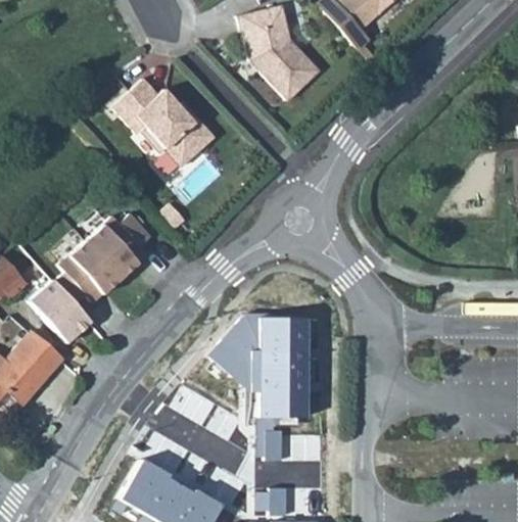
[(322,0),(318,3),(359,49),(371,38),(362,29),(393,0),(322,0)]
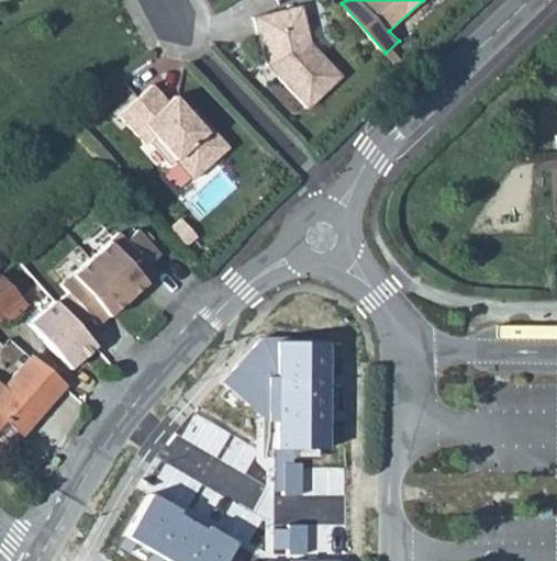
[(264,33),(271,64),(277,63),(286,71),(282,75),(312,107),(346,75),(313,41),(305,4),(257,15),(262,34),(264,33)]
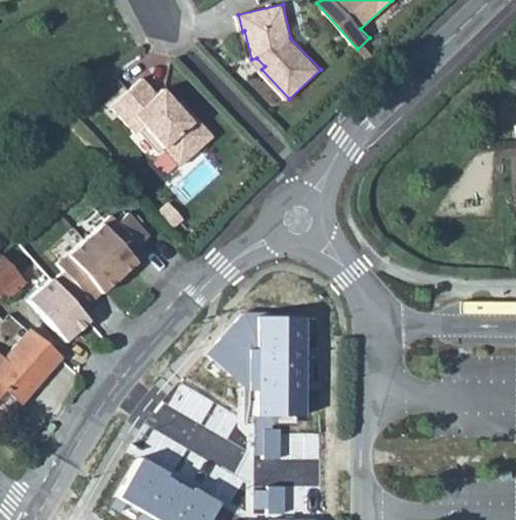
[(256,58),(251,59),(262,69),(265,66),(256,58)]
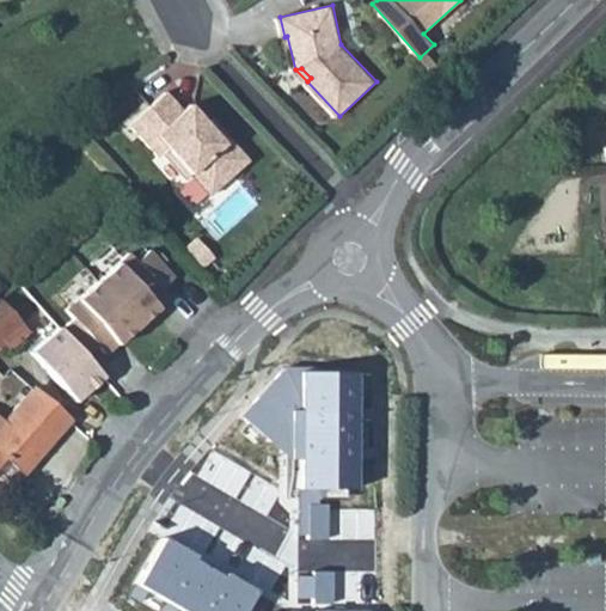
[(170,91),(133,123),(163,156),(165,153),(172,147),(195,172),(214,194),(249,163),(249,154),(233,136),(227,141),(210,122),(193,103),(187,110),(170,91)]
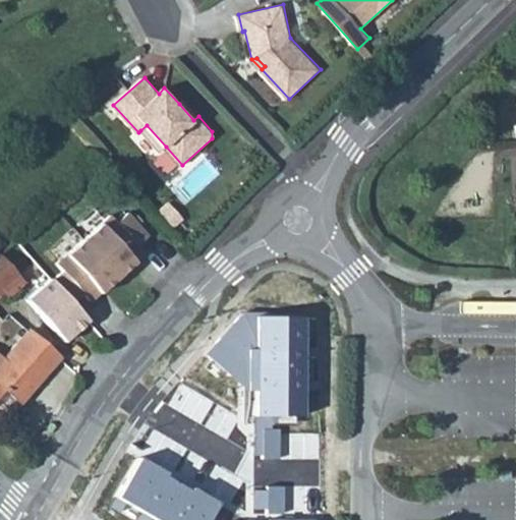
[(183,100),(179,104),(193,120),(198,116),(183,100)]
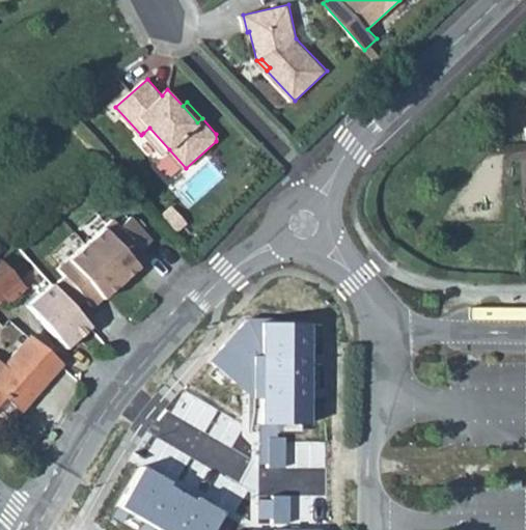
[(149,128),(143,133),(163,155),(169,149),(149,128)]
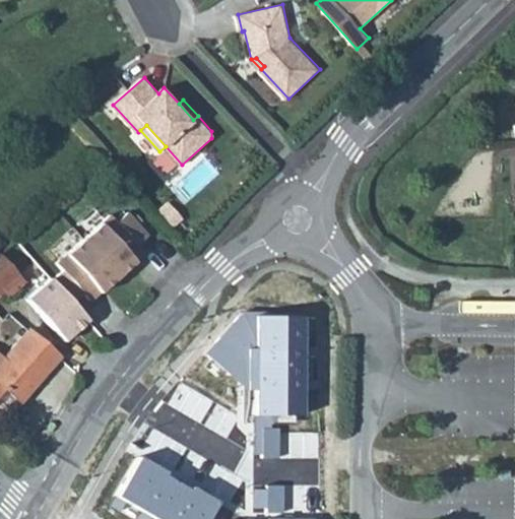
[(57,277),(77,300),(88,290),(94,298),(105,288),(103,285),(107,282),(109,285),(121,273),(134,263),(131,259),(135,256),(138,259),(148,250),(142,243),(152,233),(132,209),(121,219),(114,212),(87,237),(61,260),(67,268),(57,277)]
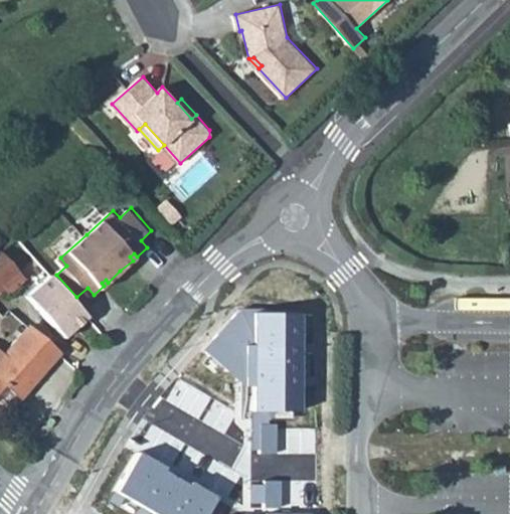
[(17,238),(4,251),(23,271),(36,259),(17,238)]
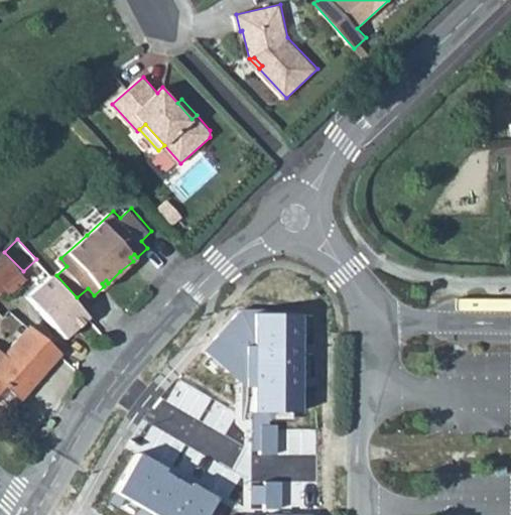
[(0,255),(0,293),(23,271),(4,252),(0,255)]
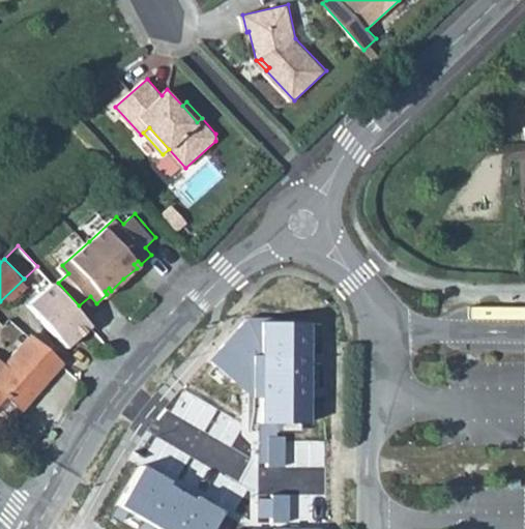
[(262,321),(263,420),(312,419),(312,321),(262,321)]
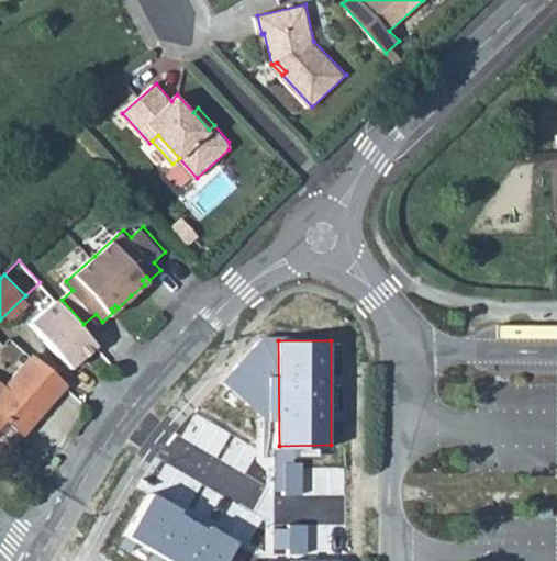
[(0,424),(8,416),(26,430),(68,383),(35,355),(10,383),(0,374),(0,424)]
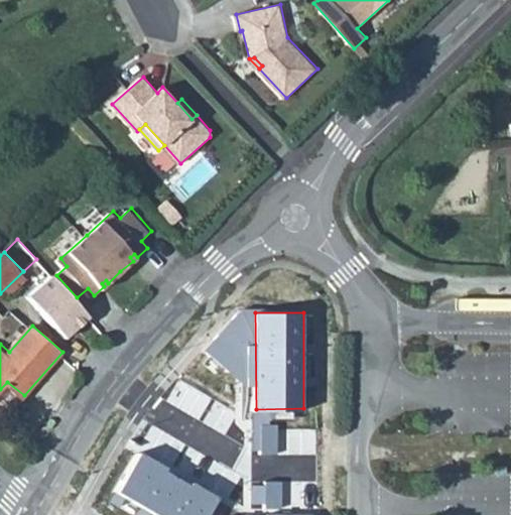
[(280,425),(264,424),(263,454),(278,454),(278,442),(282,442),(283,433),(280,433),(280,425)]
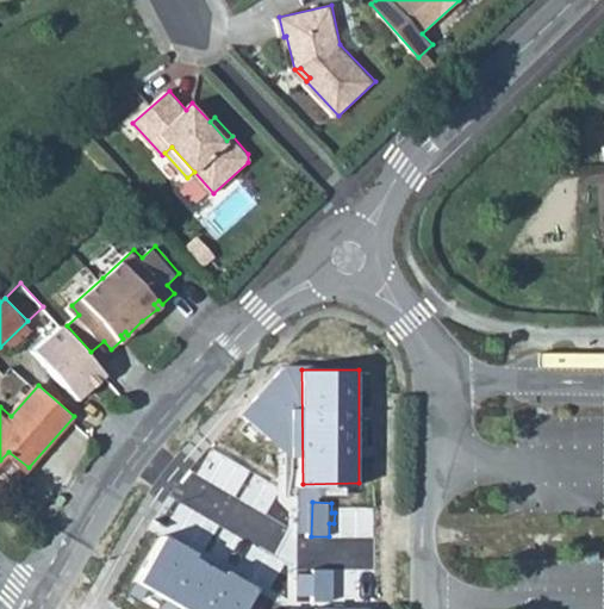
[(197,553),(168,536),(142,580),(190,608),(240,608),(254,586),(226,570),(224,573),(195,557),(197,553)]
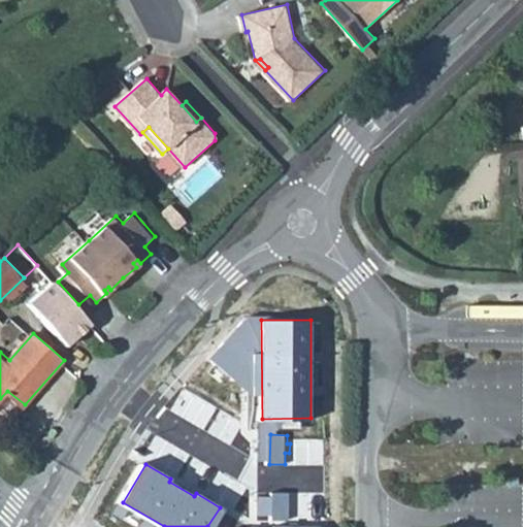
[(289,514),(289,492),(275,492),(275,513),(289,514)]
